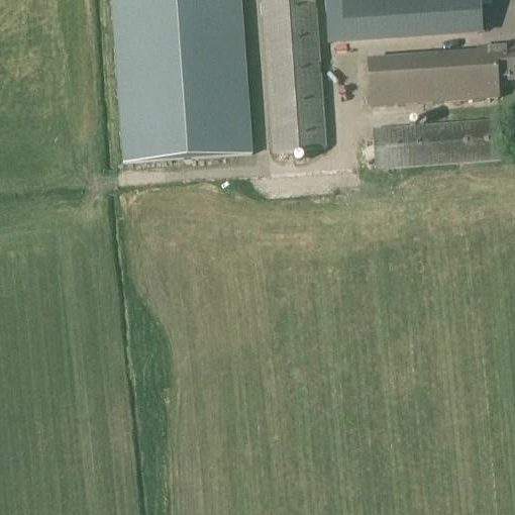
[(112,0),(124,164),(253,155),(241,0),(112,0)]
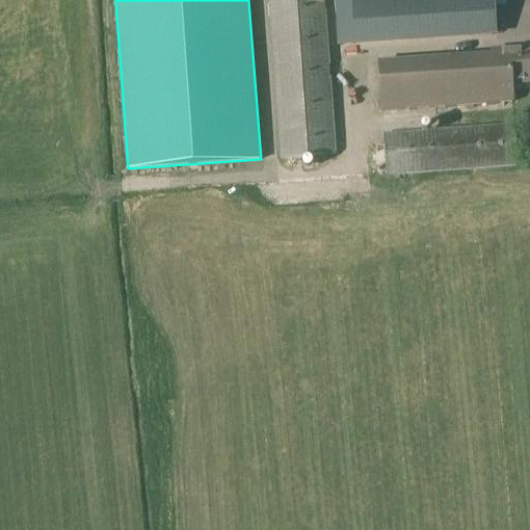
[(336,148),(327,11),(325,0),(270,0),(281,151),(336,148)]
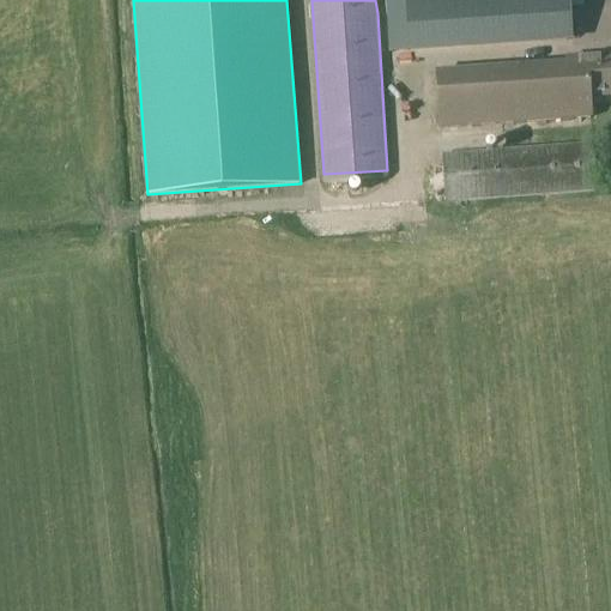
[(387,0),(391,49),(573,37),(569,0),(387,0)]
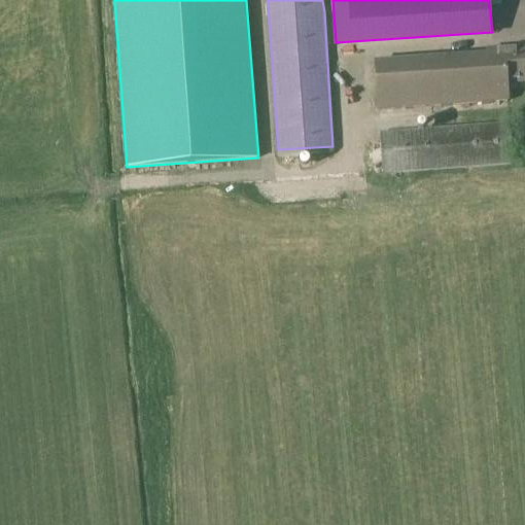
[(524,45),(508,46),(508,50),(375,60),(379,110),(511,101),(509,83),(524,81),(524,45)]
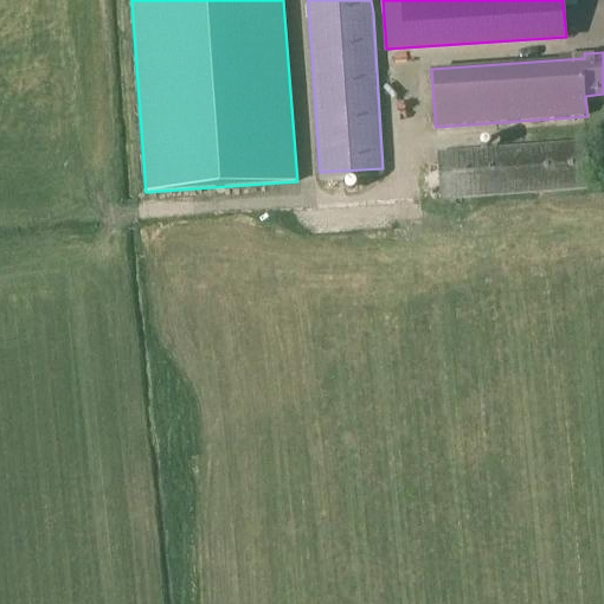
[(589,140),(480,148),(451,151),(455,198),(592,188),(589,140)]
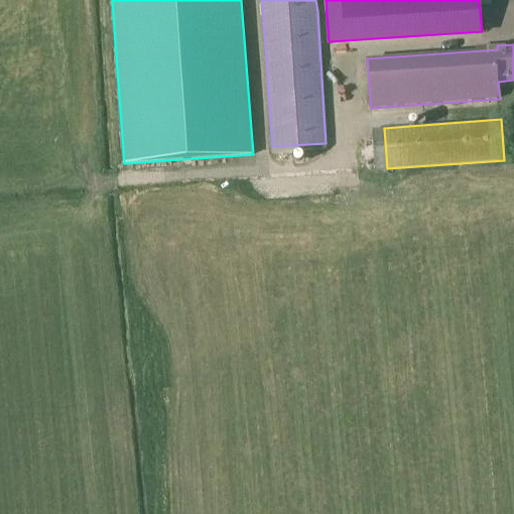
All buildings are outlined.
